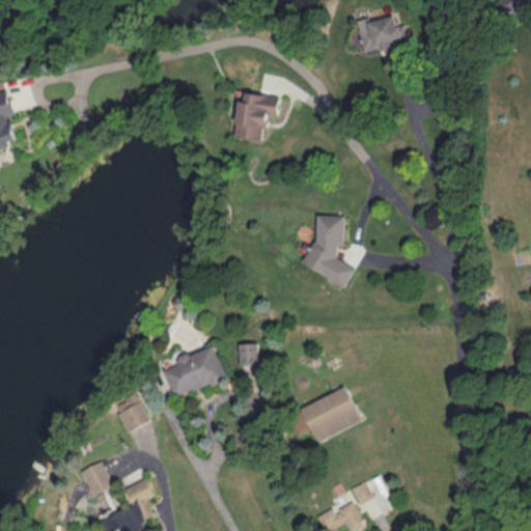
[(530,3),(530,0),(510,0),(501,4),(506,15),(530,3)]
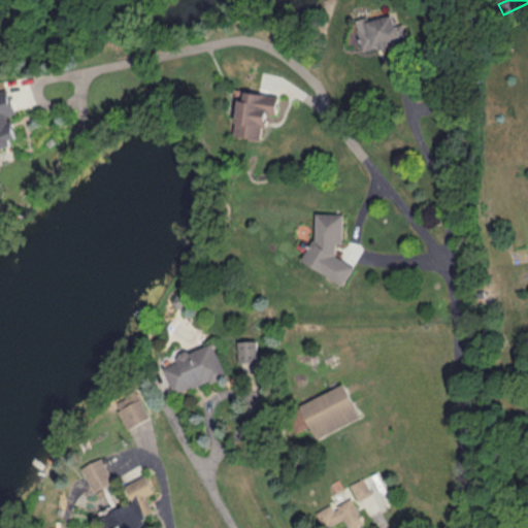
[(364,52),(401,44),(395,13),(358,22),(364,52)]
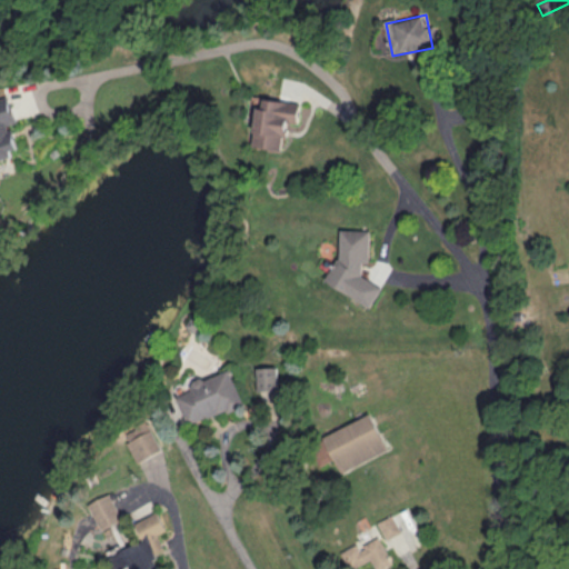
[(253,147),(286,150),(288,123),(300,125),(302,103),(258,99),(253,147)]
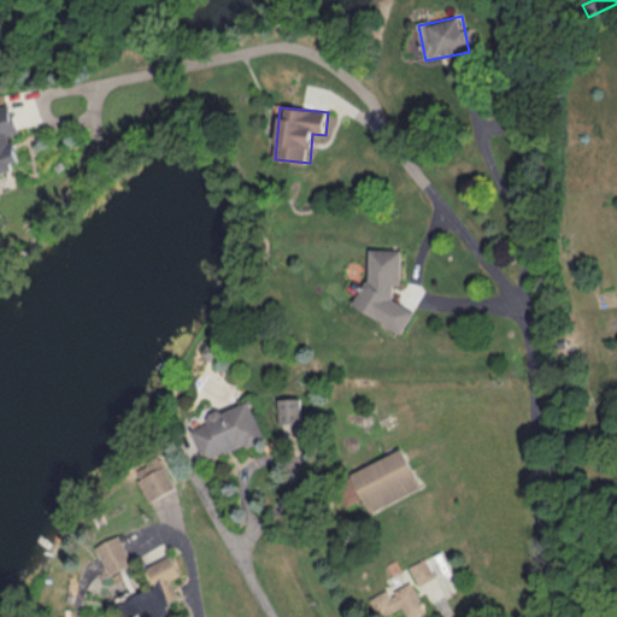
[(0,172),(19,168),(11,136),(18,134),(11,109),(0,111),(0,172)]
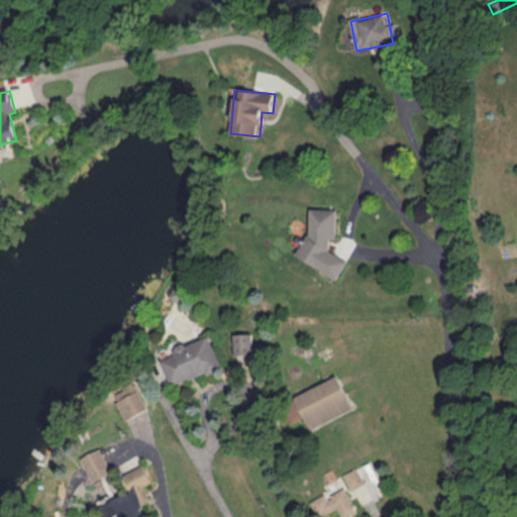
[(338,210),(311,209),(310,232),(297,257),(339,279),(348,262),(330,252),(330,239),(337,239),(338,210)]
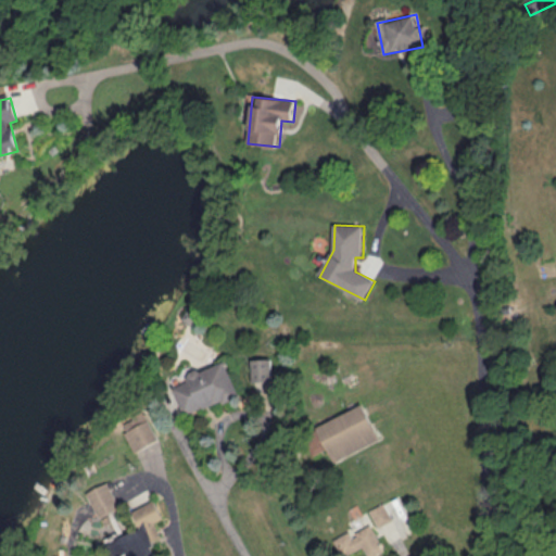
[(185,416),(239,396),(226,363),(173,382),(185,416)]
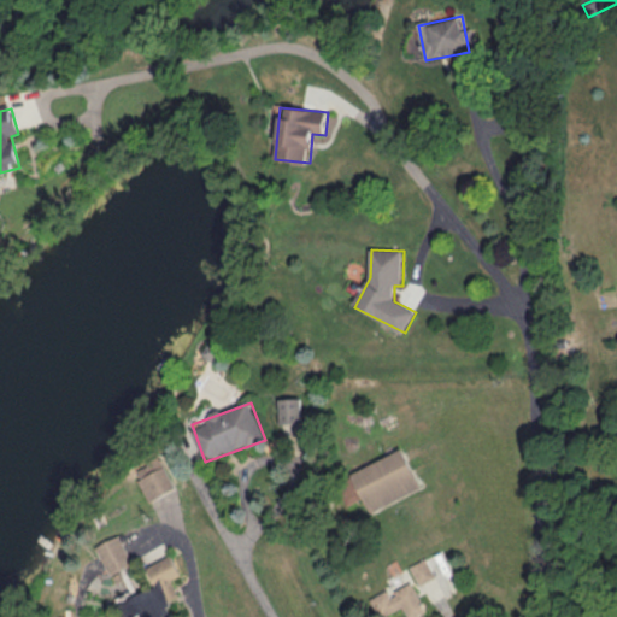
[(422,489),(403,450),(351,474),(370,513),(422,489)]
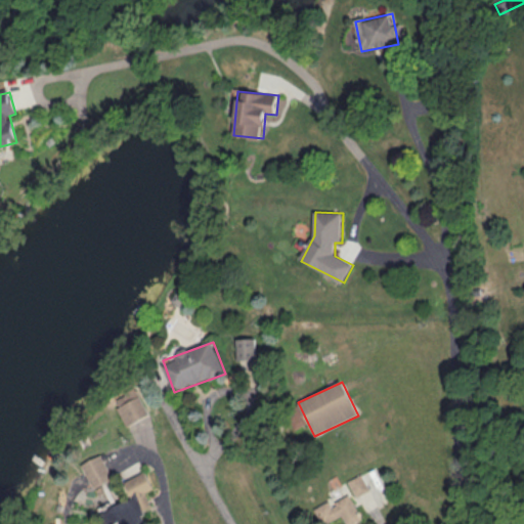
[(114,400),(127,427),(150,416),(137,389),(114,400)]
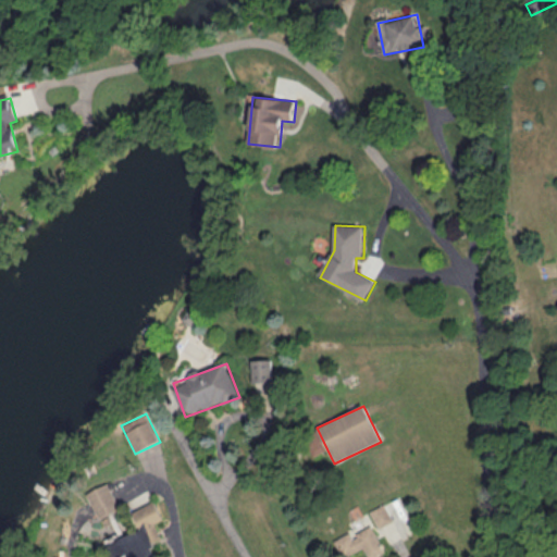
[(99,520),(121,509),(109,484),(87,495),(99,520)]
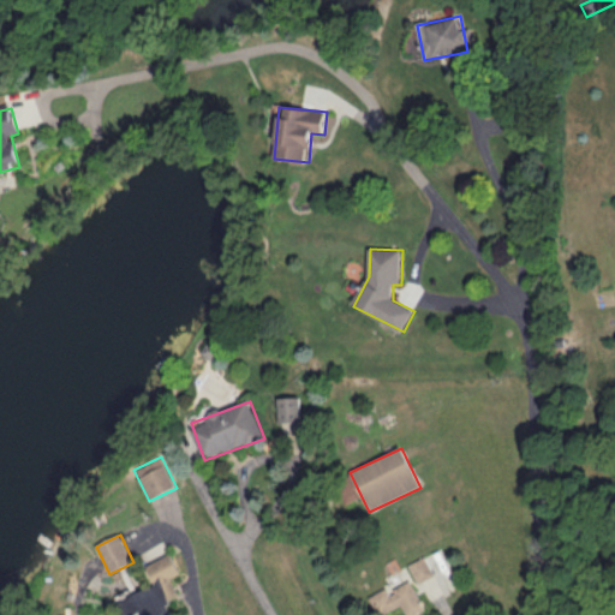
[(147,567),(156,586),(179,574),(169,556),(147,567)]
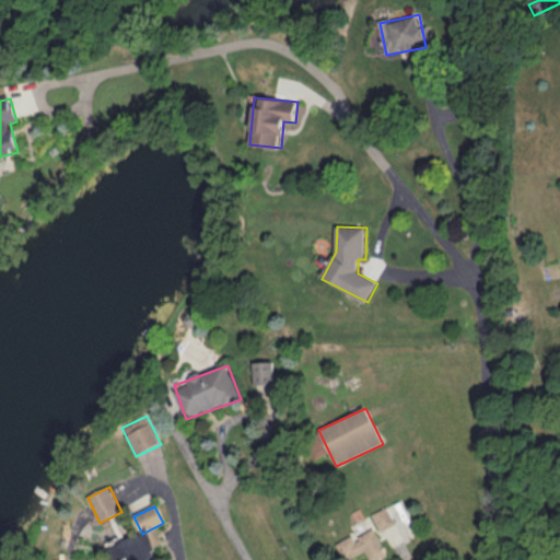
[(382,531),(395,524),(387,509),(374,515),(382,531)]
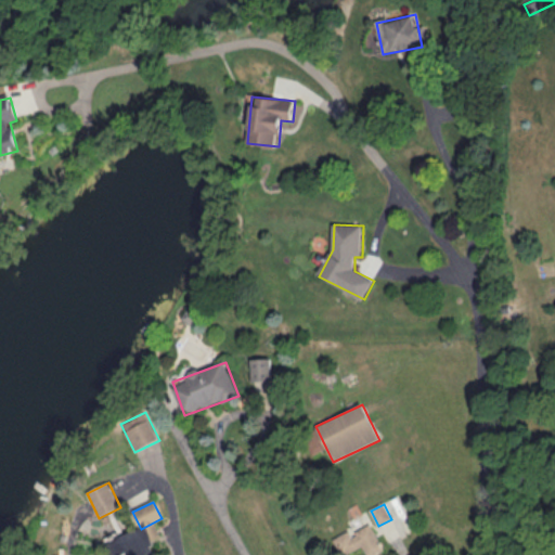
[(345,554),(363,547),(366,554),(375,554),(384,551),(371,524),(334,541),(340,554),(345,554)]
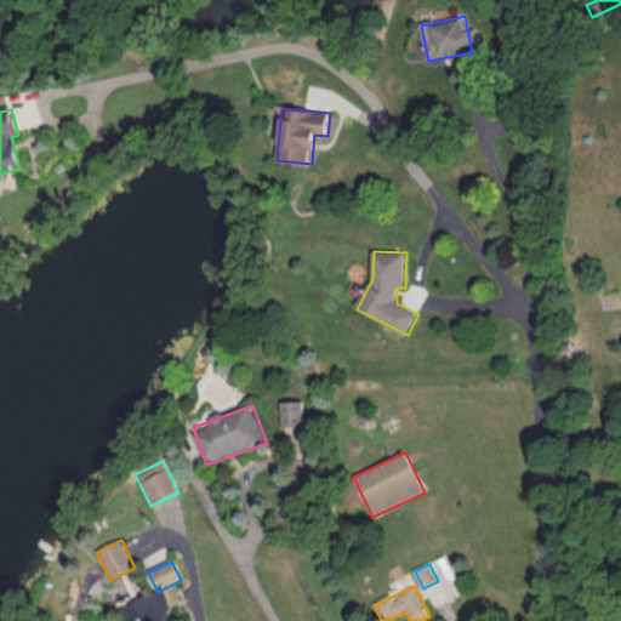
[(125,605),(129,620),(147,620),(155,619),(149,597),(125,605)]
